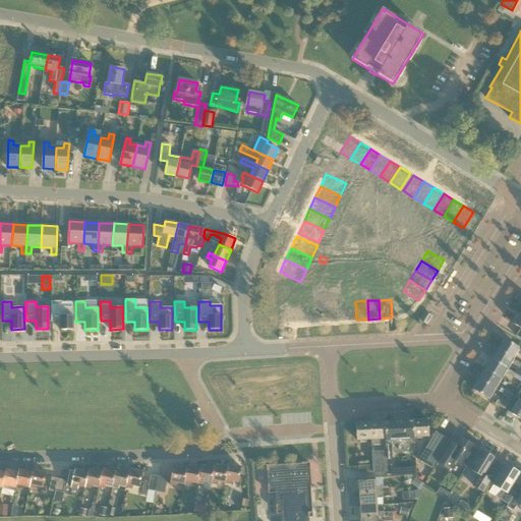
[(355,301),(344,301),(345,321),(356,320),(355,301)]
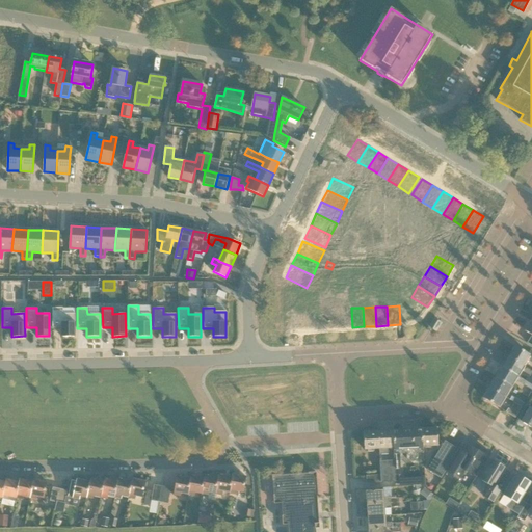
[(52,309),(52,328),(62,328),(62,337),(75,337),(75,314),(62,314),(62,309),(52,309)]
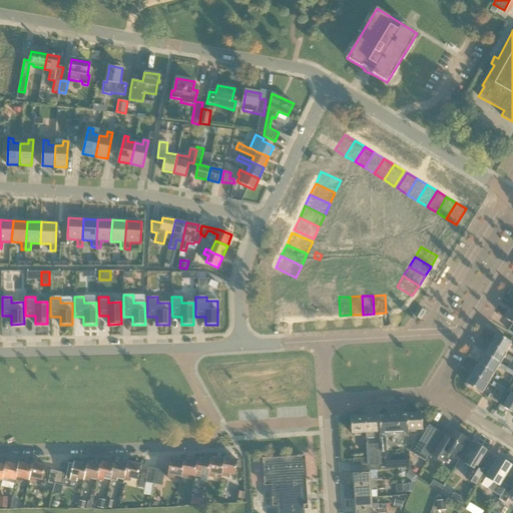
[(324,298),(312,299),(313,317),(325,317),(324,298)]
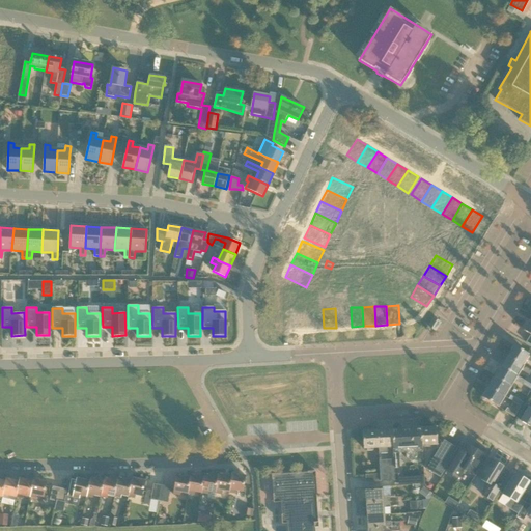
[(323,309),(310,310),(311,329),(324,328),(323,309)]
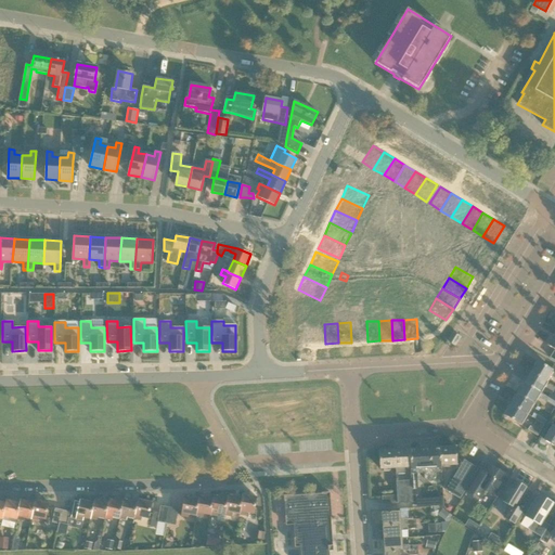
[(312,324),(299,325),(300,345),(313,345),(312,324)]
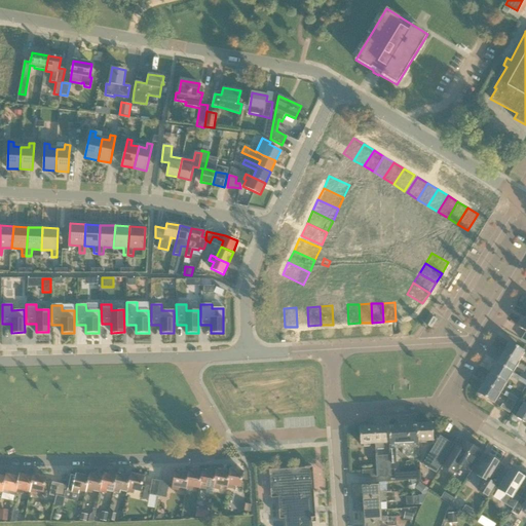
[(307,307),(296,307),(297,327),(308,326),(307,307)]
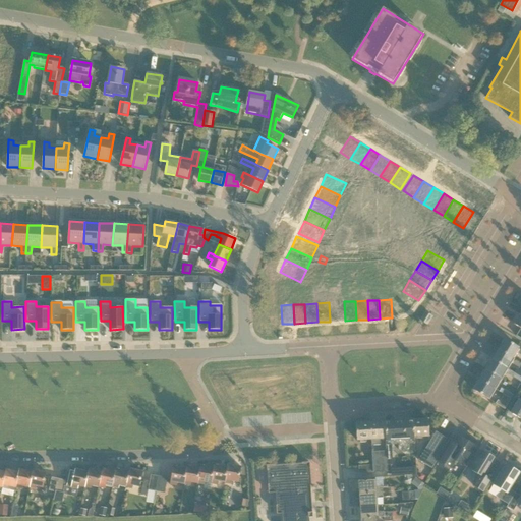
[(513,358),(519,348),(506,340),(500,350),(513,358)]
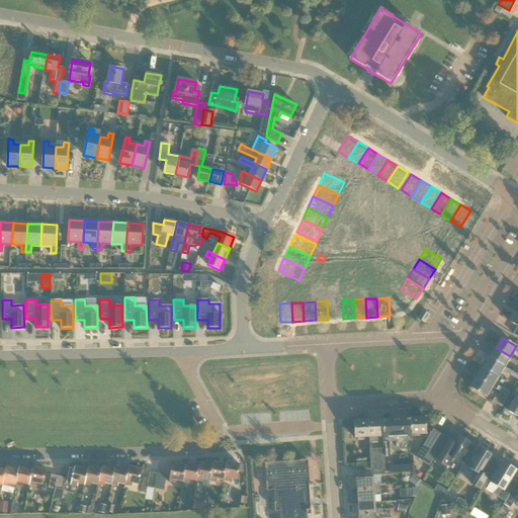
[(504,366),(510,356),(497,348),(491,358),(504,366)]
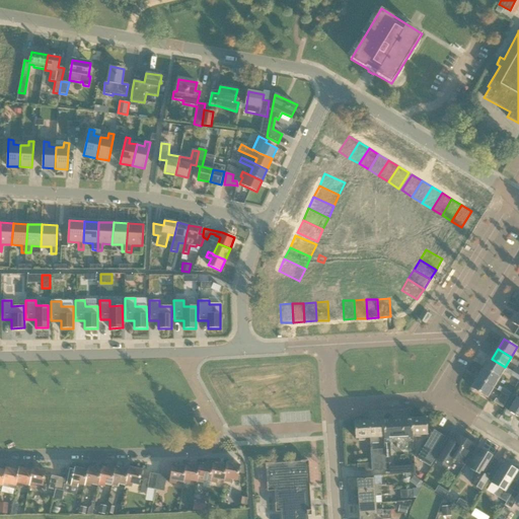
[(513,372),(505,367),(492,359),(486,369),(499,377),(503,370),(518,379),(518,375),(513,372)]
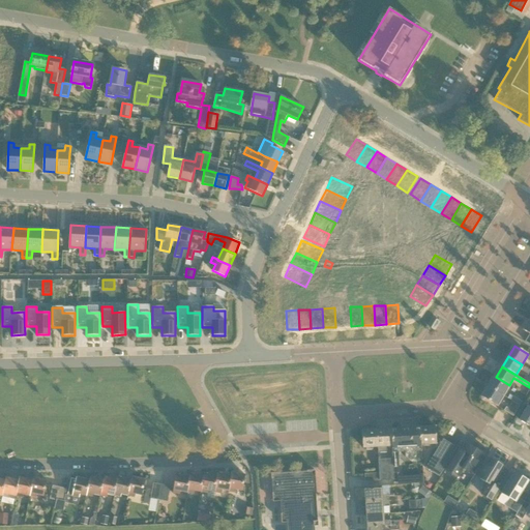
[(503,395),(509,385),(496,377),(490,387),(503,395)]
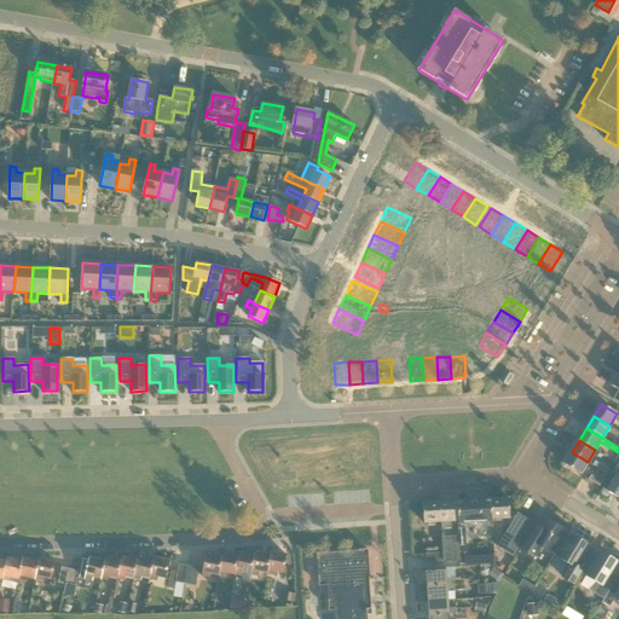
[(580,474),(588,462),(572,452),(563,464),(580,474)]
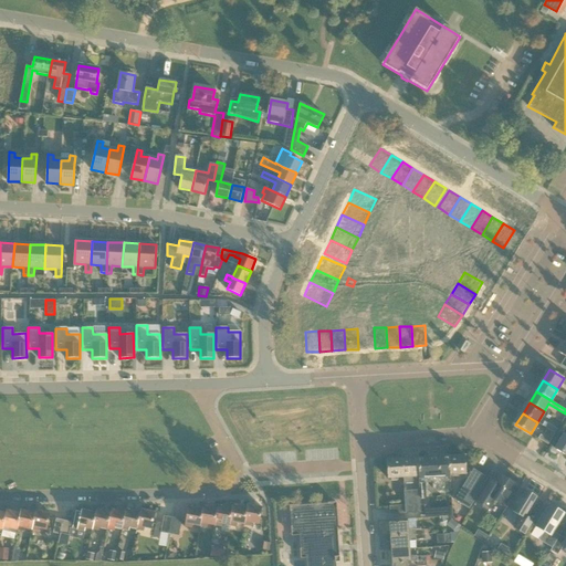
[(542,425),(547,428),(556,433),(558,430),(544,421),(542,425)]
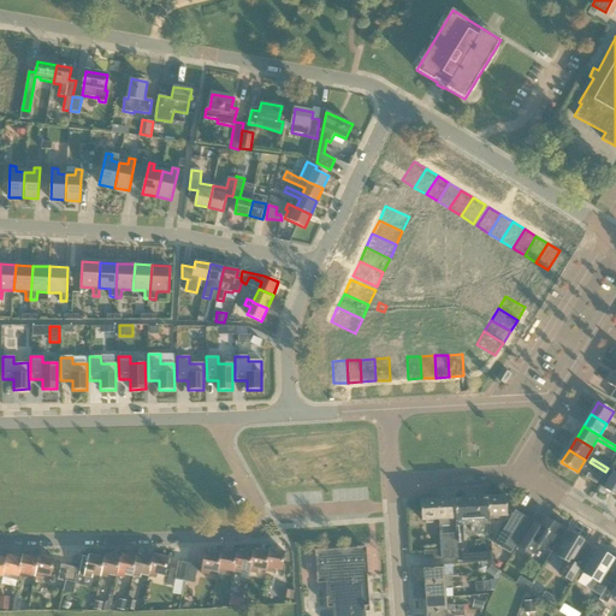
[(597,484),(605,472),(596,466),(591,474),(590,473),(586,478),(597,484)]
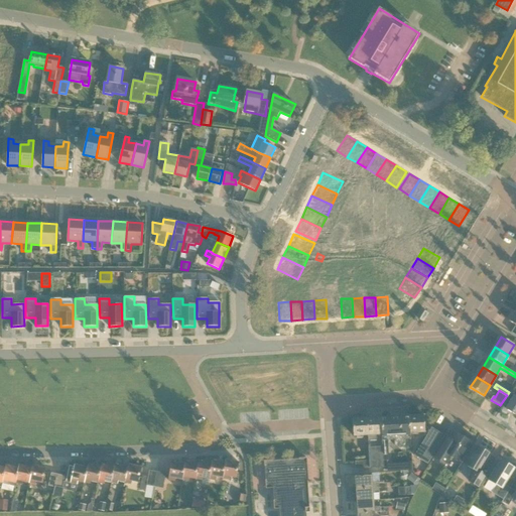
[(515,397),(514,396),(506,409),(515,415),(515,397)]
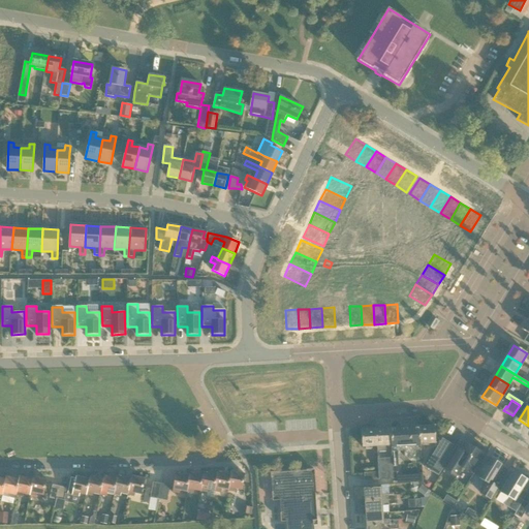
[(401,428),(396,423),(391,429),(392,446),(392,459),(393,473),(394,473),(398,472),(397,452),(404,452),(404,457),(407,460),(413,459),(415,456),(415,450),(421,450),(421,444),(419,427),(401,428)]
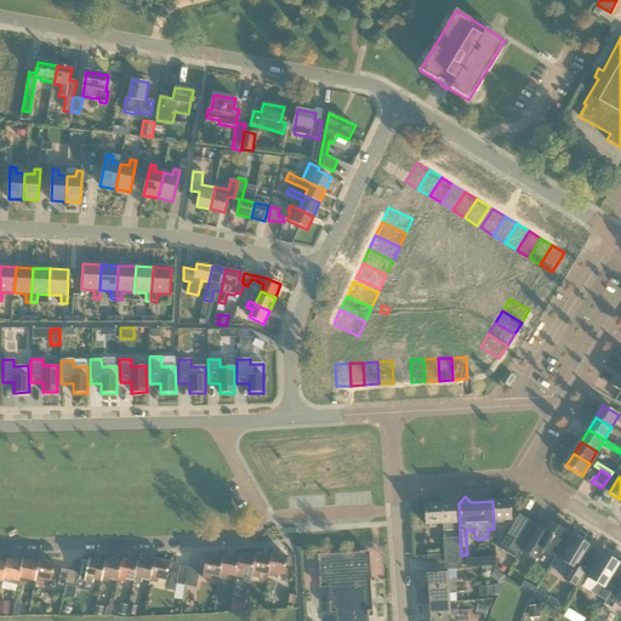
[(518,518),(511,513),(510,501),(493,501),(494,522),(511,520),(516,523),(499,548),(513,558),(535,525),(519,516),(518,518)]
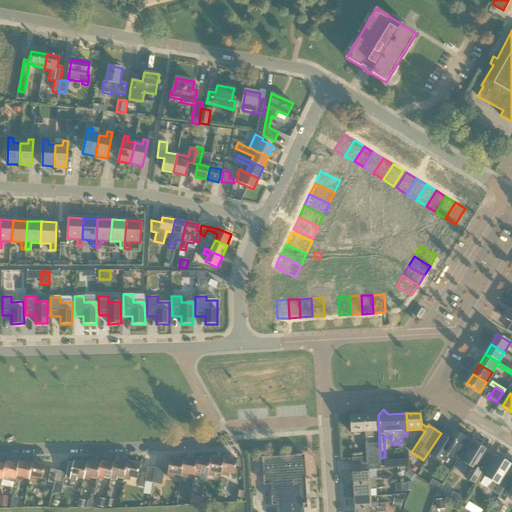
[(373,432),(379,432),(378,415),(364,416),(365,433),(365,438),(374,438),(373,432)]
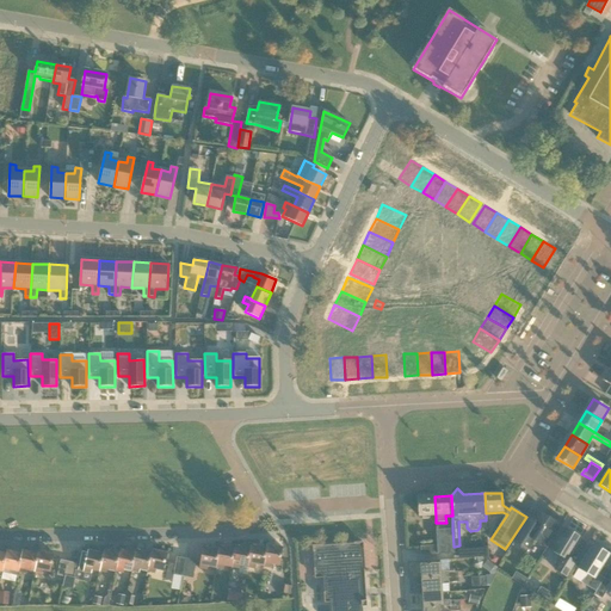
[(430,517),(436,517),(434,497),(418,498),(419,517),(423,517),(423,519),(430,519),(430,517)]
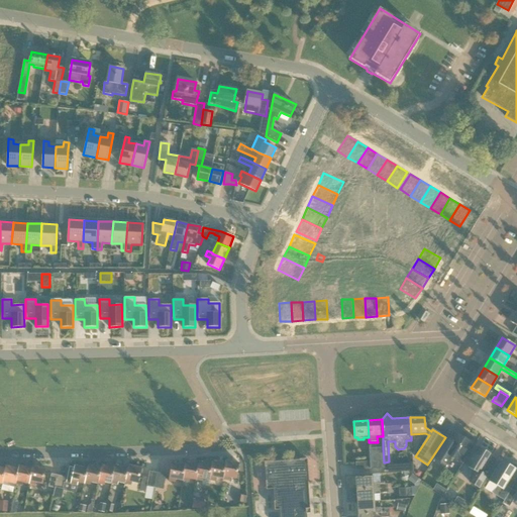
[(471,443),(457,435),(452,442),(446,439),(434,459),(445,466),(451,457),(459,461),(471,443)]
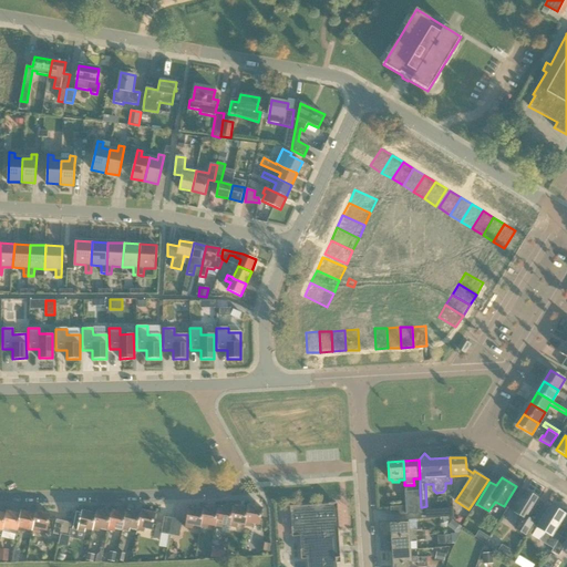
[(539,500),(525,491),(512,512),(522,518),(515,529),(525,536),(534,523),(527,518),(539,500)]
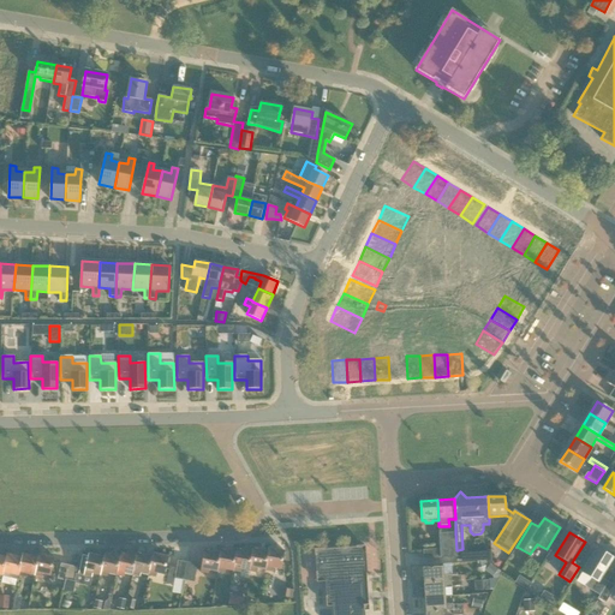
[(458,557),(458,550),(457,550),(455,533),(439,533),(440,549),(441,557),(458,557)]
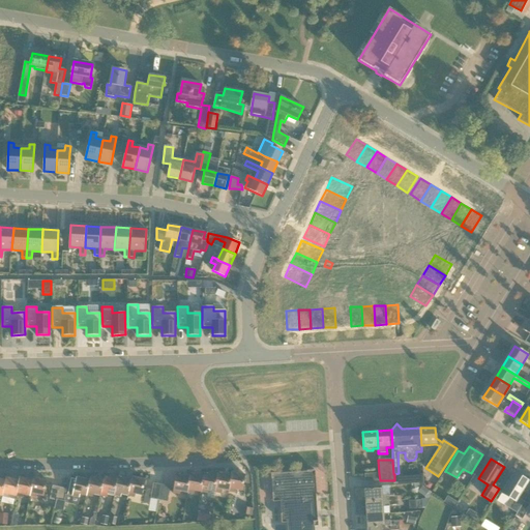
[(318,527),(316,497),(316,495),(317,495),(315,476),(316,476),(315,471),(307,471),(307,472),(278,473),(271,474),(271,479),(272,494),(273,502),(281,502),(282,523),(287,523),(287,529),(314,529),(314,527),(318,527)]
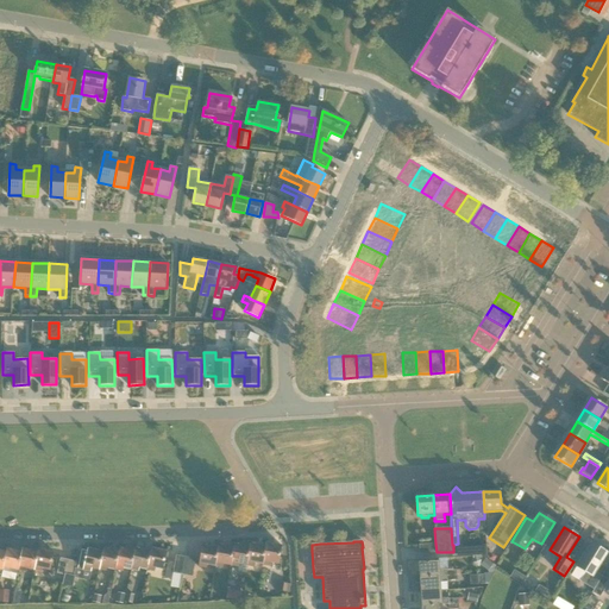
[(265,547),(265,546),(251,544),(250,547),(248,562),(248,563),(263,565),(263,562),(265,547)]
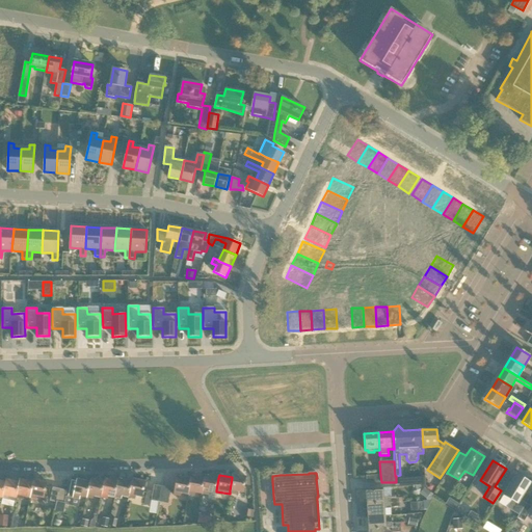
[(243,493),(246,477),(233,475),(232,477),(232,478),(230,490),(243,493)]
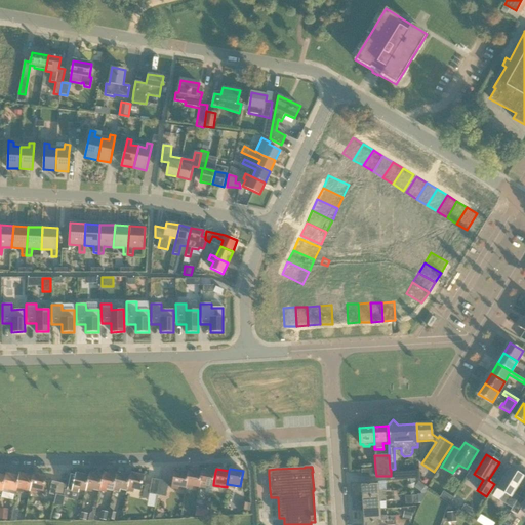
[(362,477),(376,476),(375,469),(361,470),(362,477)]
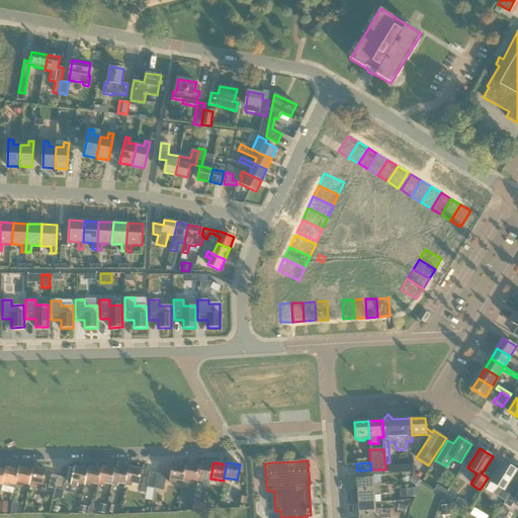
[(505,502),(512,491),(506,487),(516,470),(503,462),(491,483),(498,488),(494,495),(505,502)]
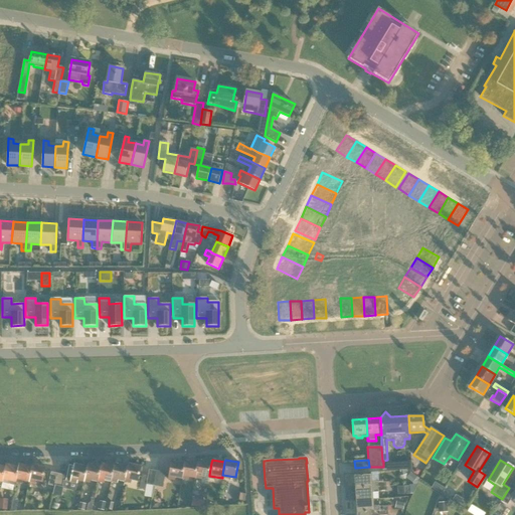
[(198,464),(185,461),(184,464),(182,477),(195,479),(196,476),(195,476),(198,464)]
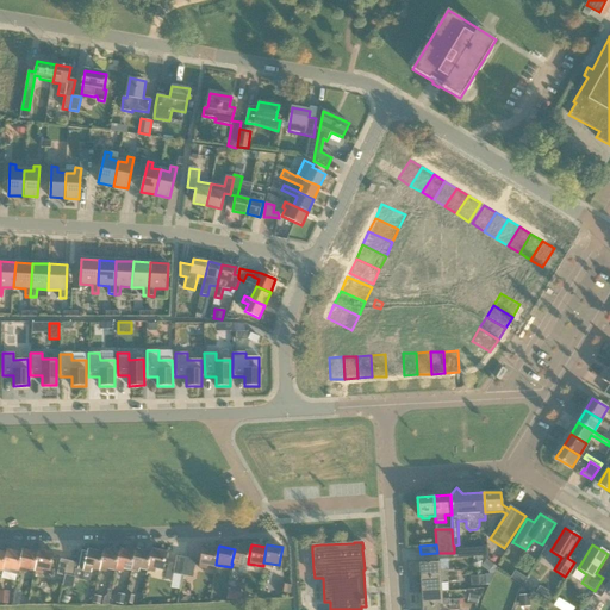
[(248,562),(250,548),(235,546),(235,549),(231,564),(232,564),(247,566),(248,564),(248,562)]
